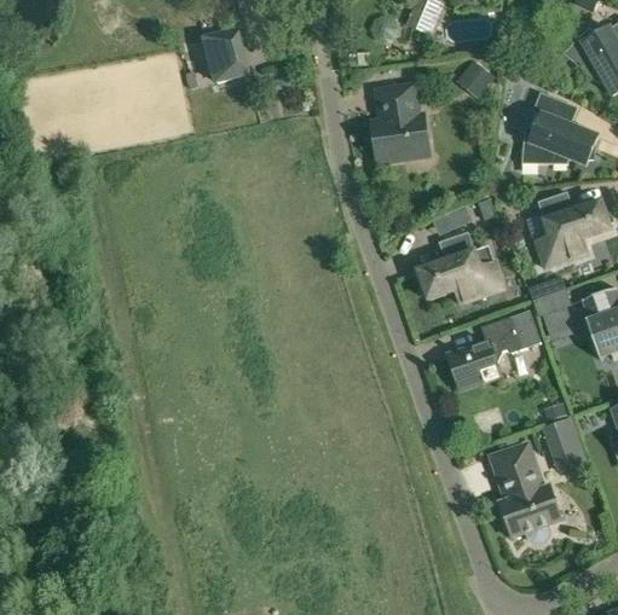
[(575,0),(573,5),(593,12),(596,0),(575,0)]
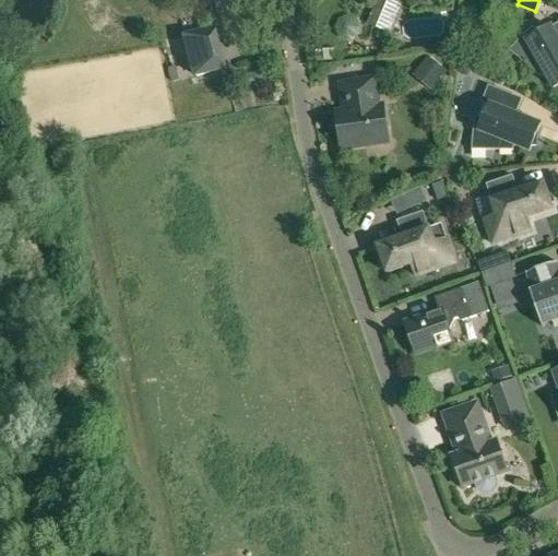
[(359,26),(356,18),(348,13),(340,14),(334,21),(334,31),(340,37),(348,38),(356,34),(359,26)]
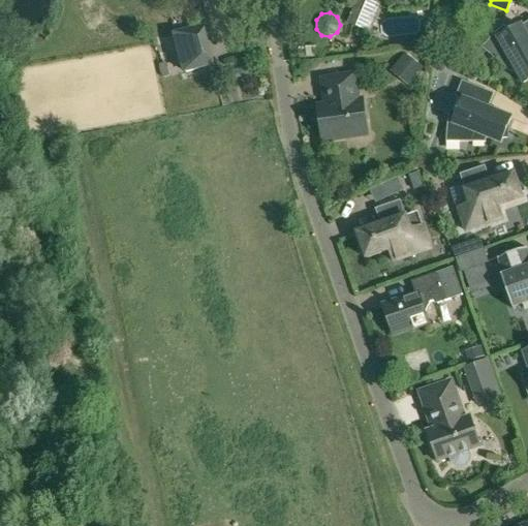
[(527,18),(506,31),(502,24),(494,32),(489,37),(480,45),(510,70),(515,68),(522,82),(527,79),(527,18)]
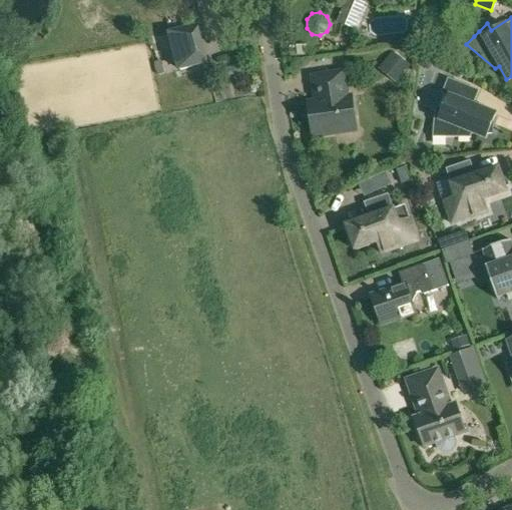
[(214,66),(205,42),(182,51),(192,75),(214,66)]
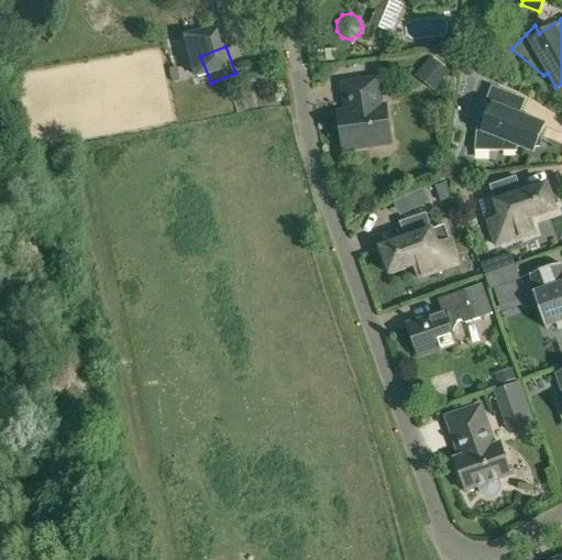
[(415,74),(436,90),(451,70),(430,54),(415,74)]
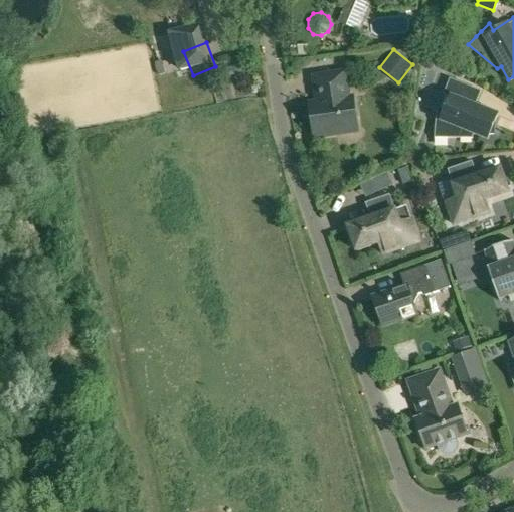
[(419,62),(430,67),(436,57),(425,52),(419,62)]
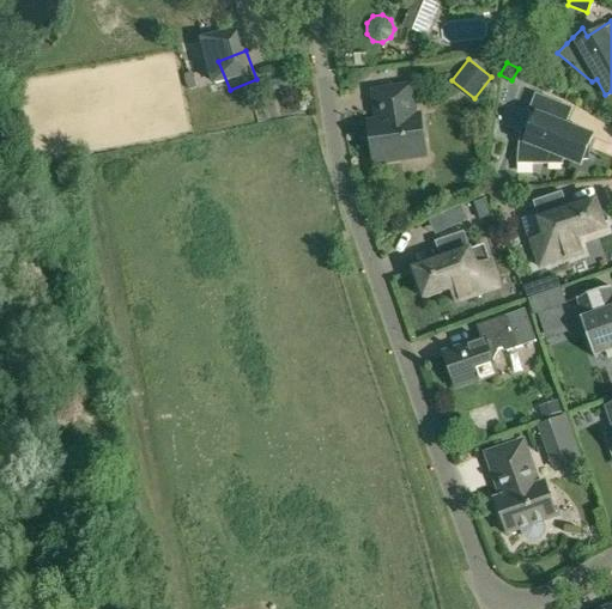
[(407,85),(374,90),(379,120),(367,121),(373,159),(425,152),(419,114),(412,115),(407,85)]
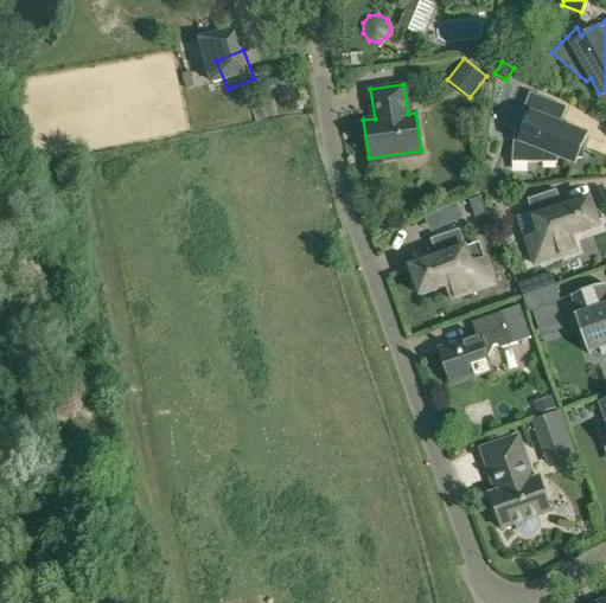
[(511,146),(510,160),(555,161),(555,160),(557,155),(573,161),(575,155),(581,155),(582,140),(585,133),(559,122),(566,104),(529,90),(521,109),(525,111),(520,126),(515,123),(512,138),(511,146)]
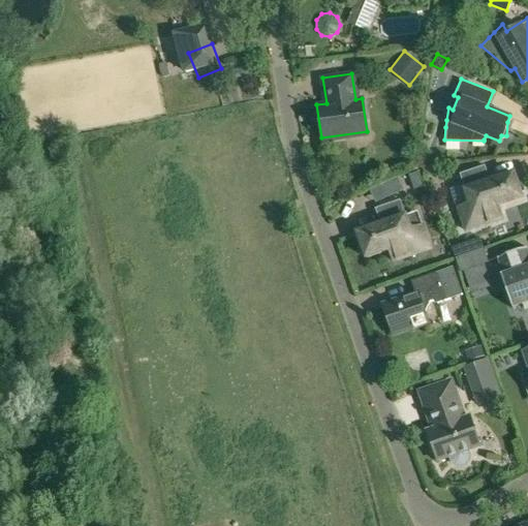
[(469,203),(457,207),(465,229),(502,216),(498,205),(521,196),(520,191),(523,188),(515,178),(513,172),(489,180),(484,163),(459,173),(469,203)]
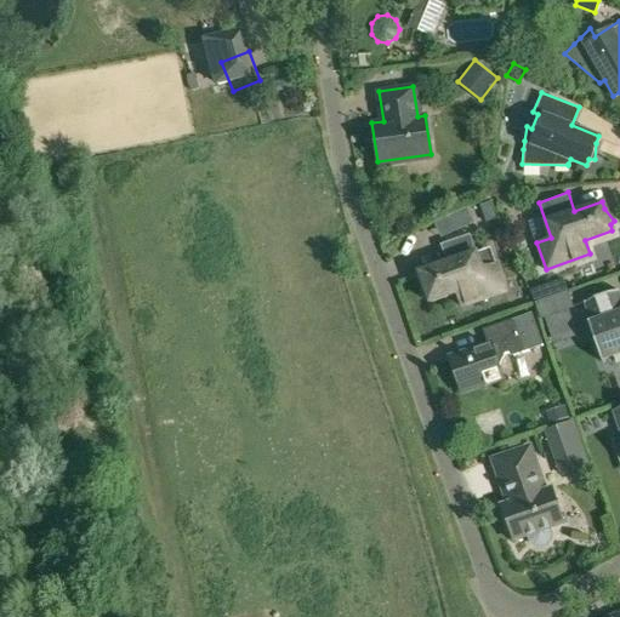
[(478,203),(484,220),(494,216),(488,199),(478,203)]
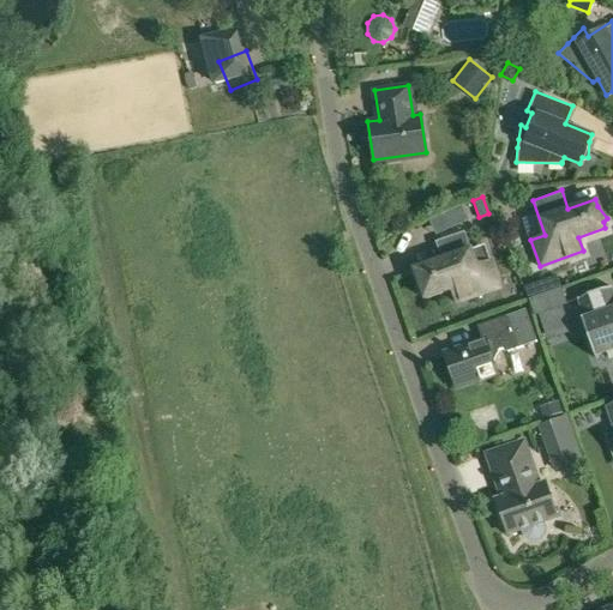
[(414,269),(416,276),(416,291),(422,291),(424,297),(451,288),(456,301),(498,287),(490,260),(475,265),(463,230),(434,240),(440,259),(414,269)]
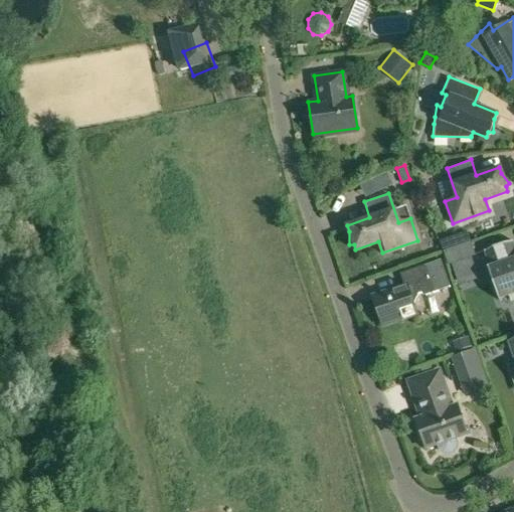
[(467,228),(439,238),(443,248),(470,239),(467,228)]
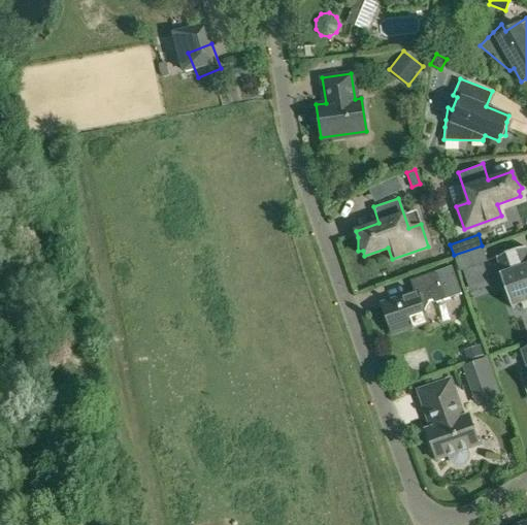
[(495,255),(495,257),(497,256),(502,272),(500,273),(500,272),(499,272),(511,306),(512,305),(512,304),(522,301),(524,306),(526,305),(526,255),(524,247),(525,245),(525,244),(495,255)]
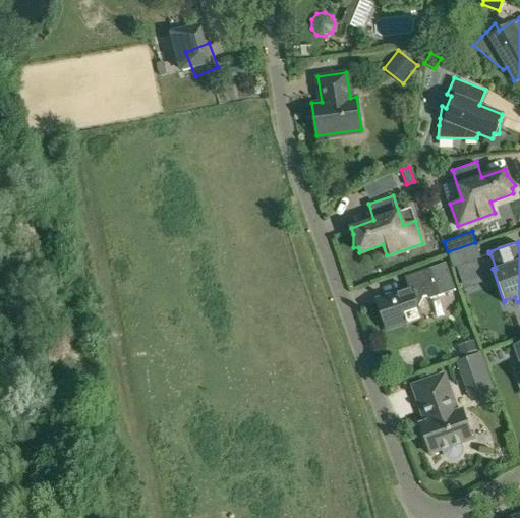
[(377,300),(386,327),(402,321),(405,323),(421,317),(417,305),(422,295),(425,294),(430,297),(442,293),(432,266),(404,275),(409,288),(377,300)]
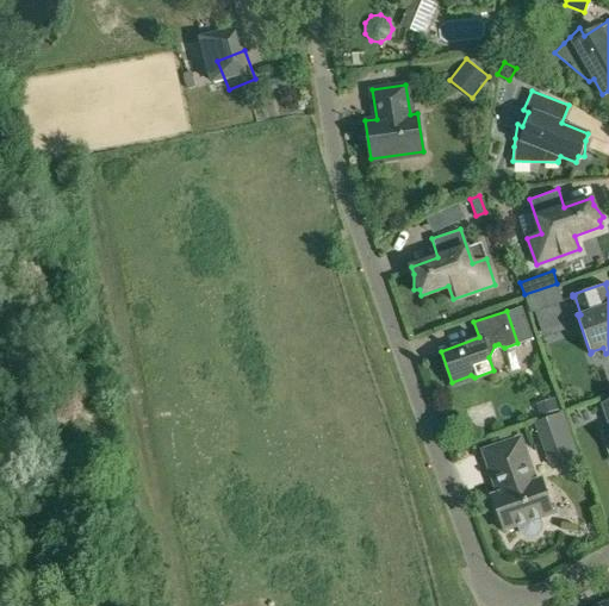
[(539,405),(547,413),(557,403),(557,401),(558,400),(551,394),(550,395),(548,394),(539,405)]
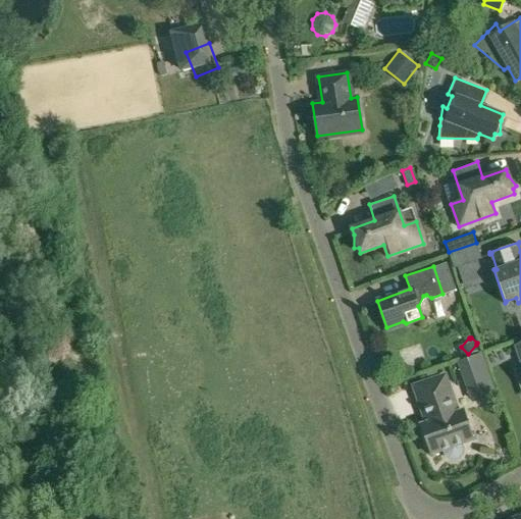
[(482,351),(456,361),(462,377),(487,368),(482,351)]
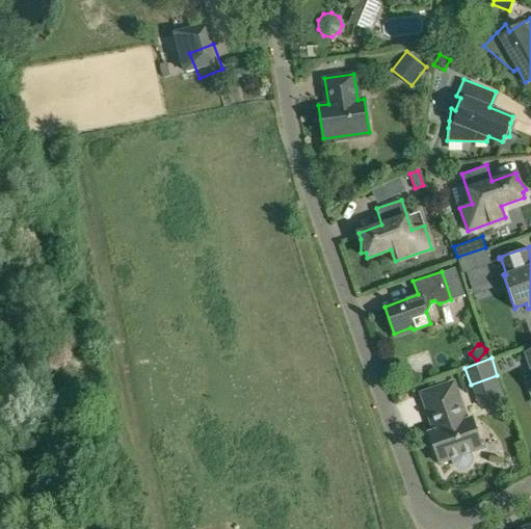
[(425,403),(432,423),(433,422),(436,429),(428,431),(439,461),(452,457),(453,461),(457,466),(462,467),(467,465),(470,460),(471,455),(469,451),(482,446),(472,417),(463,419),(461,413),(463,412),(456,393),(425,403)]
